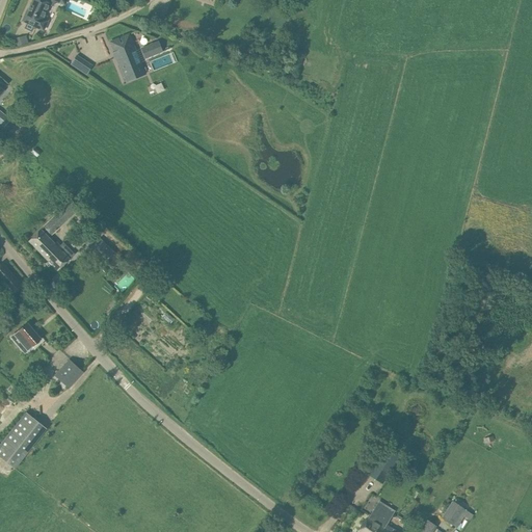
[(22,21),(43,30),(48,21),(43,18),(50,0),(54,0),(64,4),(65,0),(44,0),(44,1),(42,0),(32,0),(28,11),(27,10),(22,21)]
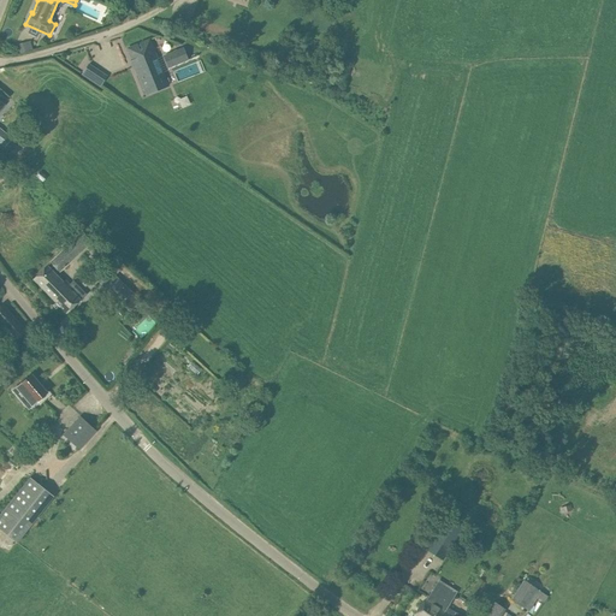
[(149,40),(128,48),(132,60),(130,61),(134,69),(137,67),(141,75),(138,76),(144,89),(166,81),(154,53),(155,53),(149,40)]
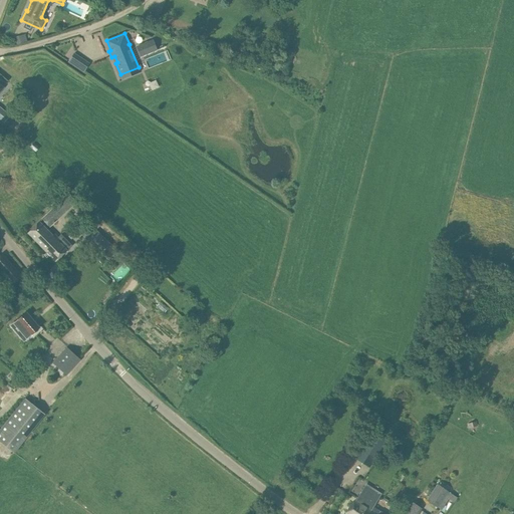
[(153,40),(139,46),(143,55),(157,49),(153,40)]
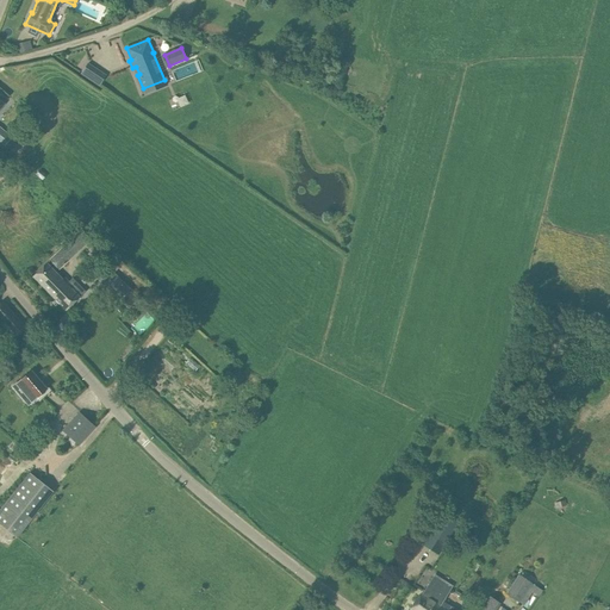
[(88,63),(81,74),(87,78),(94,68),(88,63)]
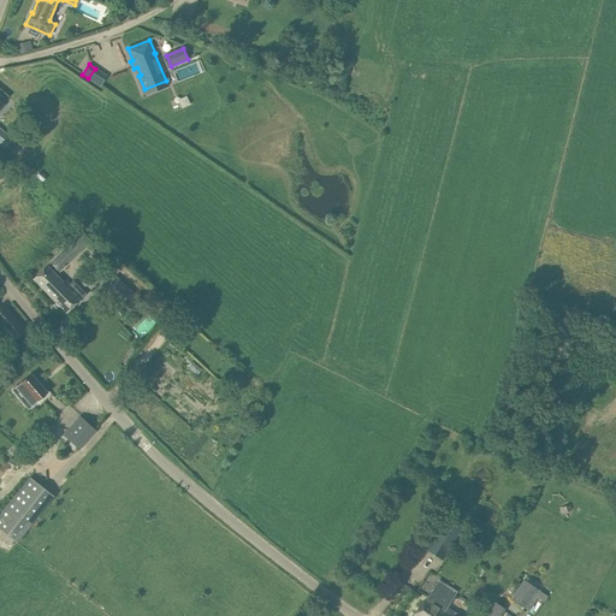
[(0,142),(5,147),(6,146),(12,138),(0,128),(0,142)]
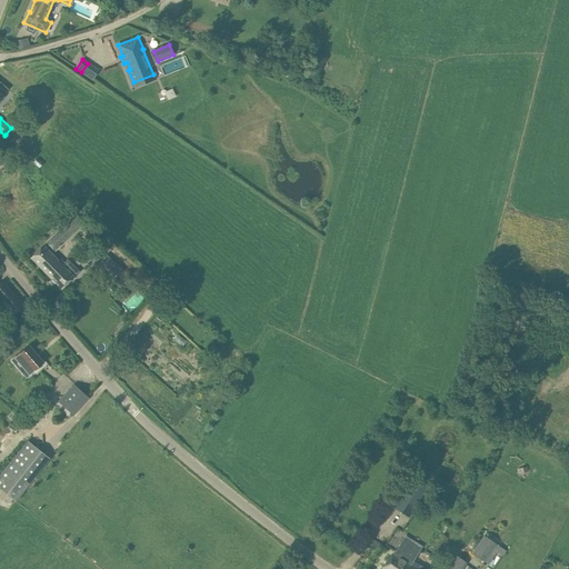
[(47,242),(55,251),(86,223),(77,215),(47,242)]
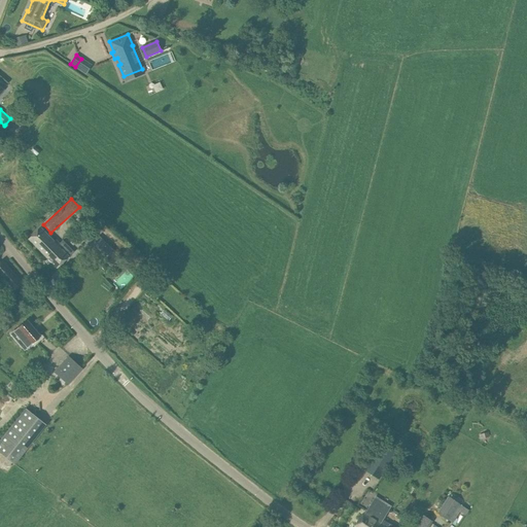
[(45,256),(58,245),(40,227),(28,239),(45,256)]
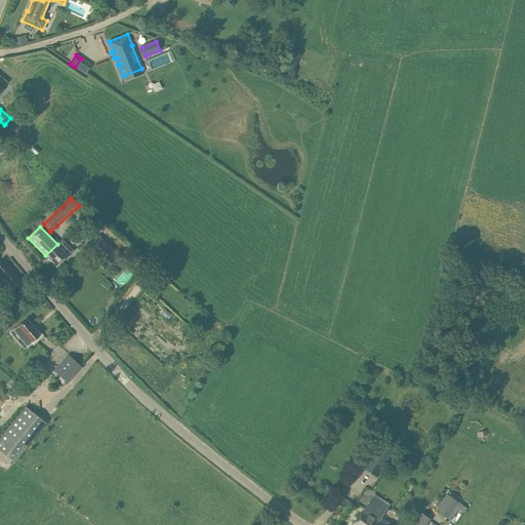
[(113,248),(98,235),(89,245),(105,258),(113,248)]
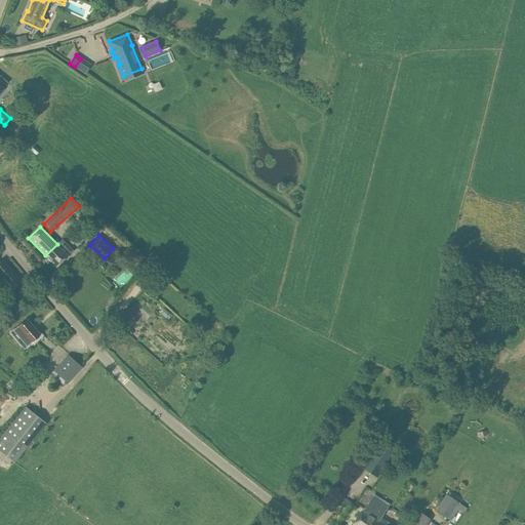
[(63,249),(57,244),(45,255),(56,268),(69,255),(68,254),(71,251),(65,246),(63,249)]
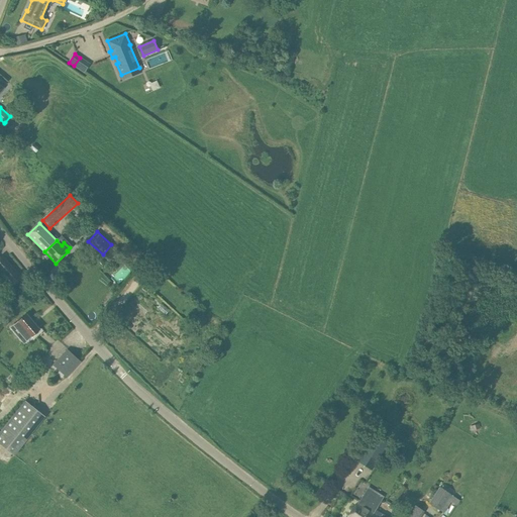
[(2,255),(0,257),(0,280),(8,290),(22,278),(2,255)]
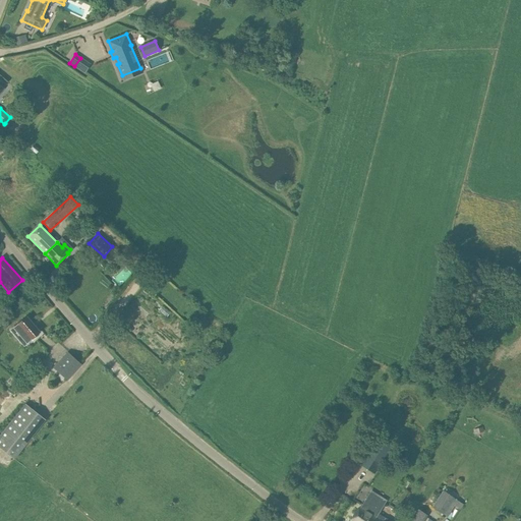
[(17,325),(11,330),(24,345),(31,340),(40,332),(26,316),(17,325)]
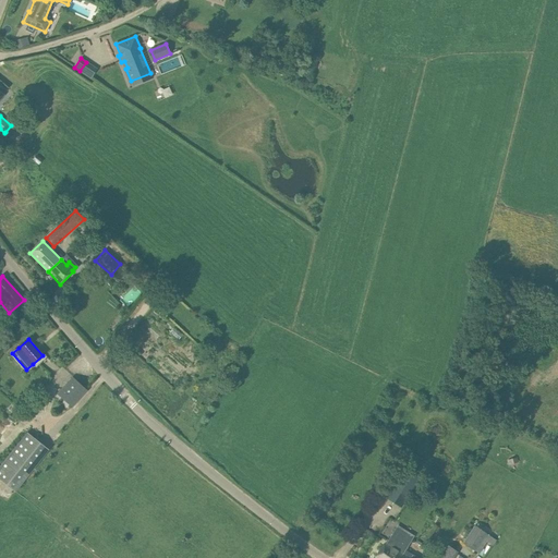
[(215,346),(210,341),(205,347),(209,351),(215,346)]
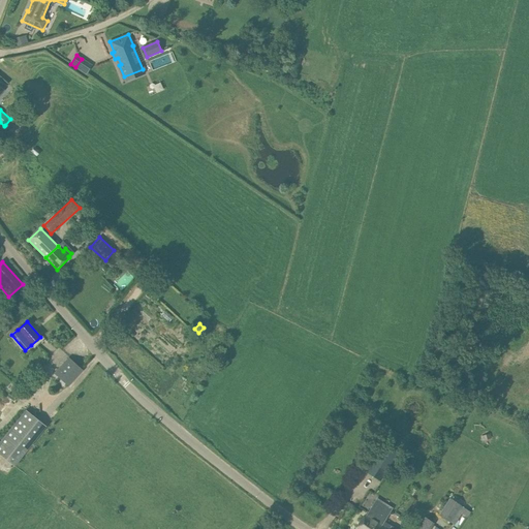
[(83,370),(69,358),(55,374),(68,385),(83,370)]
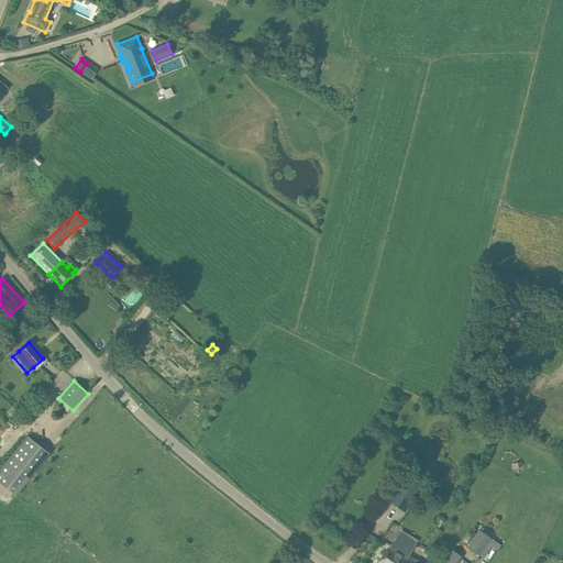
[(51,454),(28,437),(0,471),(0,482),(18,496),(51,454)]
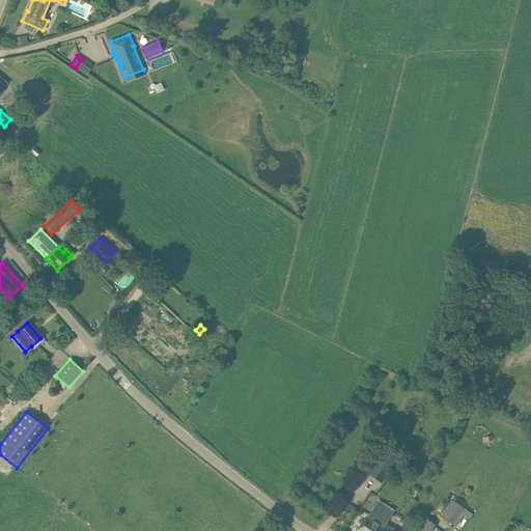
[(385,446),(367,473),(382,482),(399,456),(385,446)]
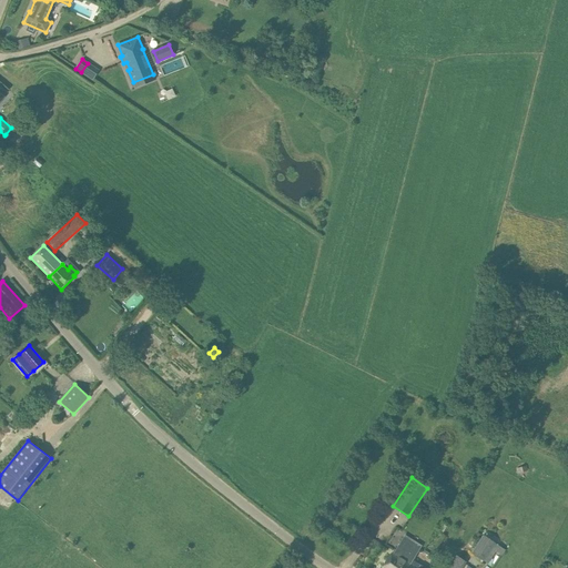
[(495,543),(484,535),(472,553),(483,560),(495,543)]
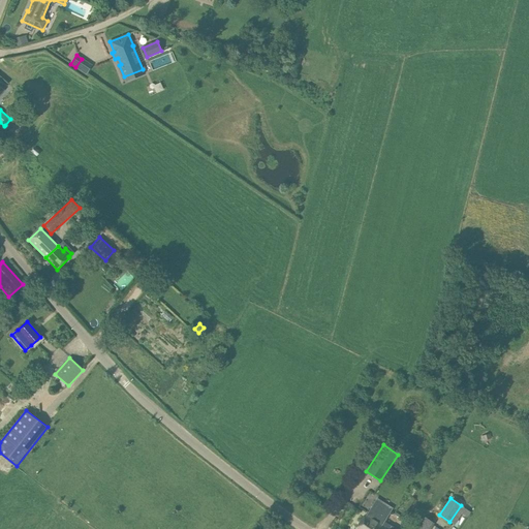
[(390,512),(374,502),(368,512),(367,511),(354,528),(395,528),(392,526),(392,527),(383,522),(390,512)]
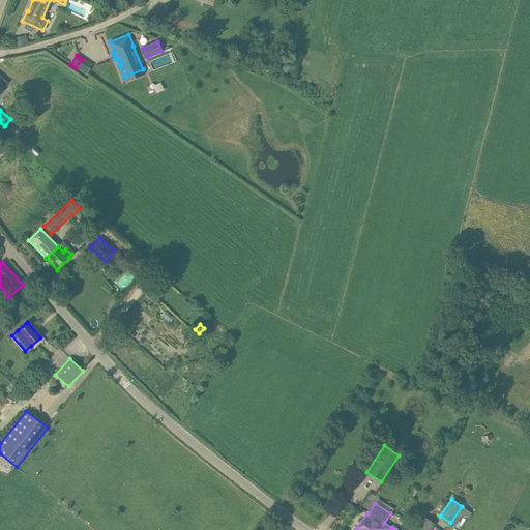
[(430,529),(435,524),(423,517),(414,529),(430,529)]
